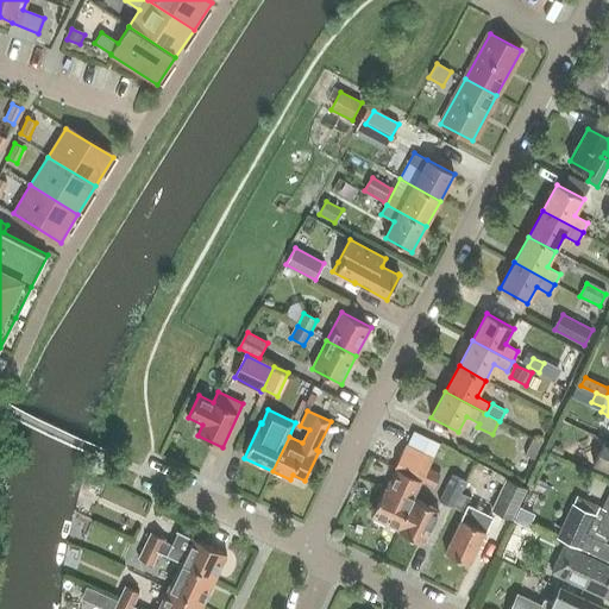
[(385,488),(371,516),(399,529),(403,519),(413,498),(421,482),(428,469),(433,458),(434,454),(439,445),(440,444),(414,431),(413,433),(407,446),(406,445),(405,449),(395,469),(396,470),(387,488),(385,488)]
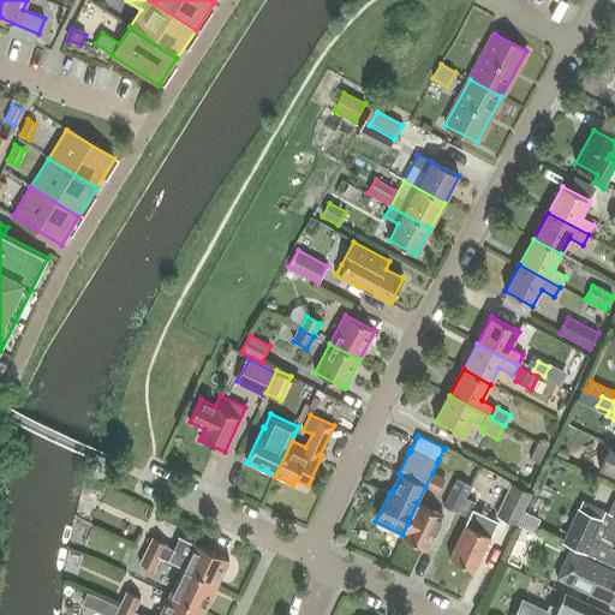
[(548,449),(538,445),(531,460),(541,465),(548,449)]
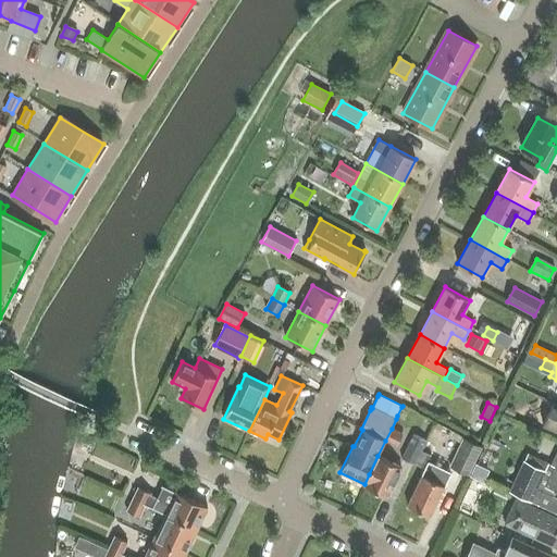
[(556,404),(554,403),(543,424),(556,431),(556,404)]
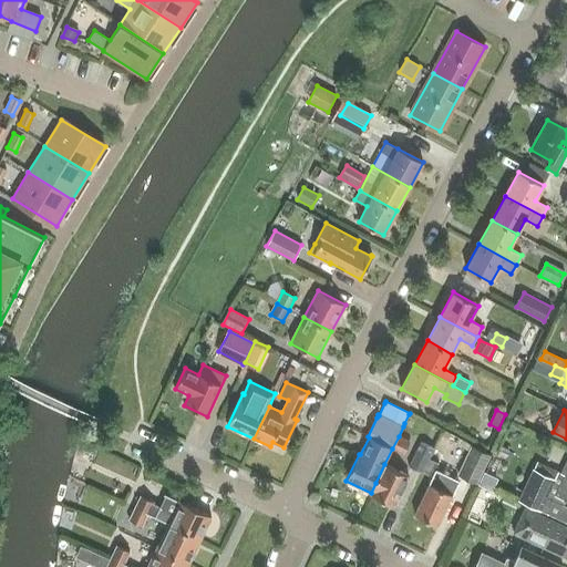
[(399,436),(392,449),(404,454),(410,442),(399,436)]
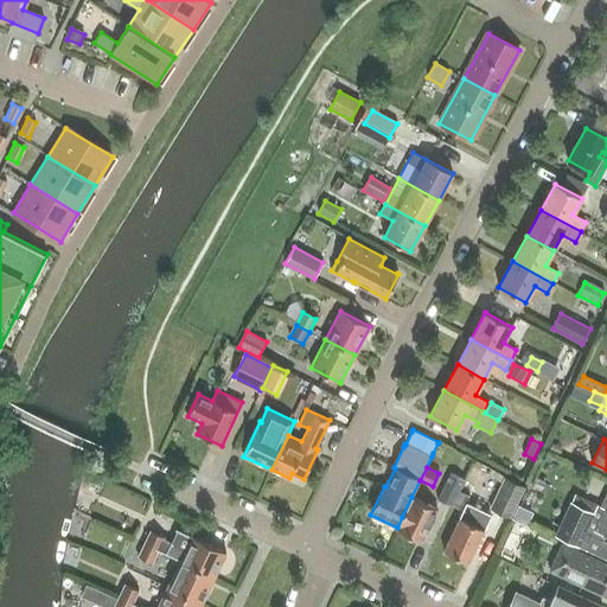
[(452,506),(459,492),(464,481),(451,475),(439,500),(452,506)]
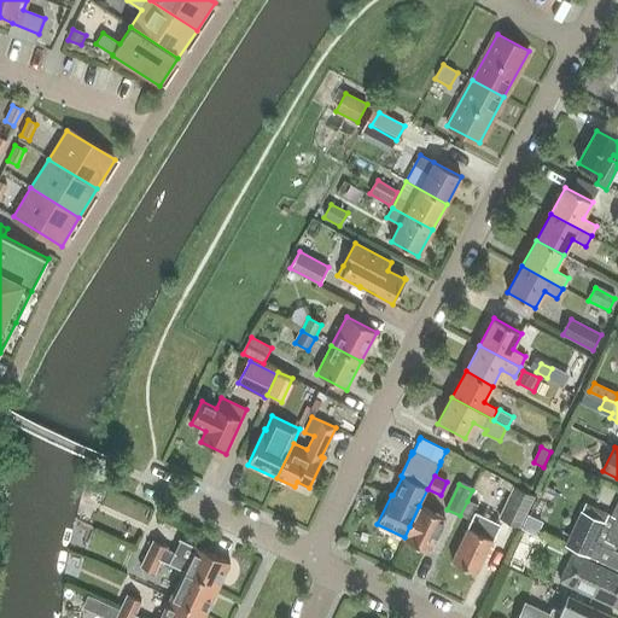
[(497,519),(520,530),(535,499),(513,488),(497,519)]
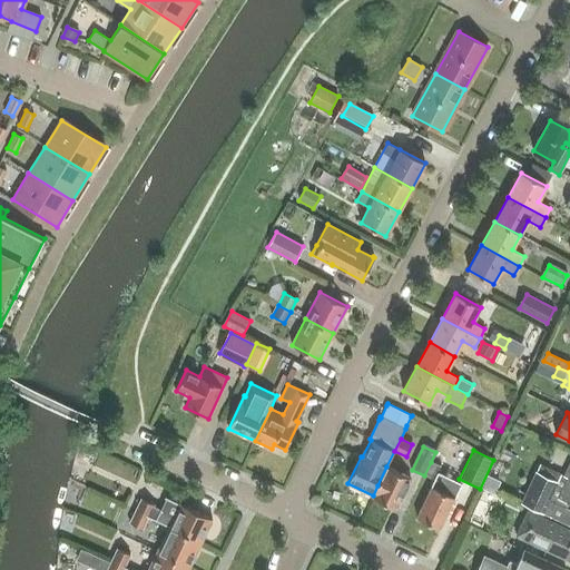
[(493,460),(480,489),(484,491),(489,493),(503,464),(493,460)]
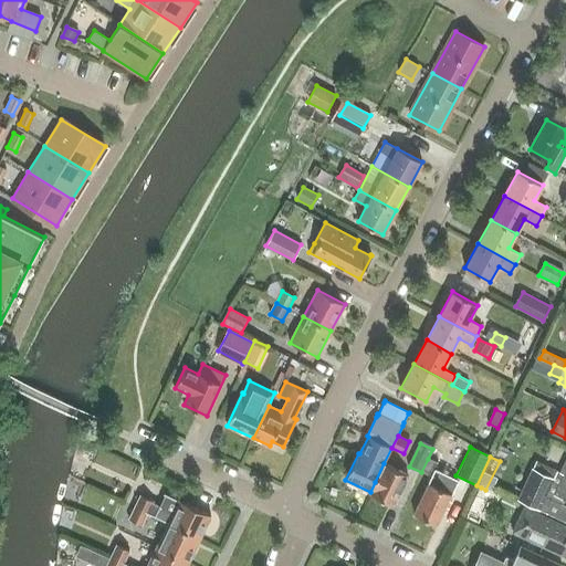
[(437,464),(430,460),(428,459),(421,472),(430,478),(437,464)]
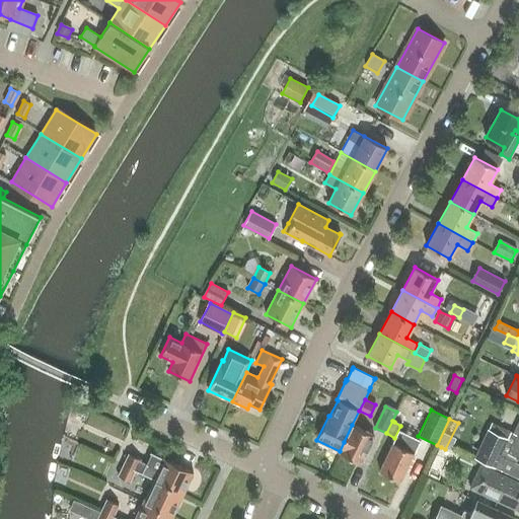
[(518,458),(518,421),(513,433),(516,435),(508,453),(518,458)]
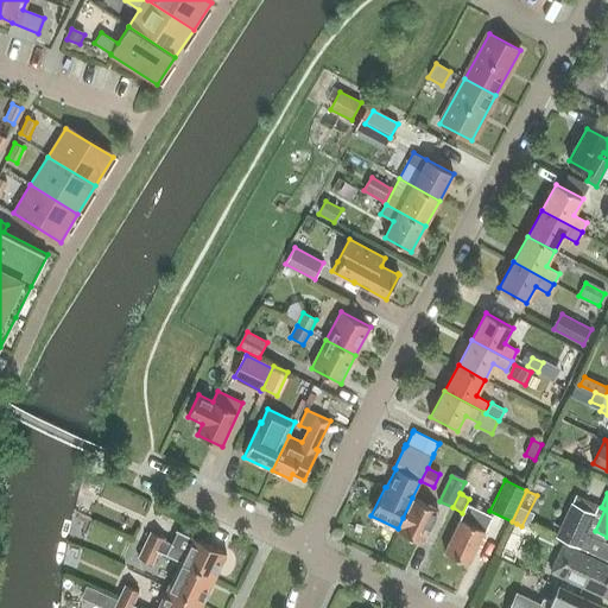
[(398,529),(397,530),(423,542),(438,510),(412,498),(403,518),(398,529)]
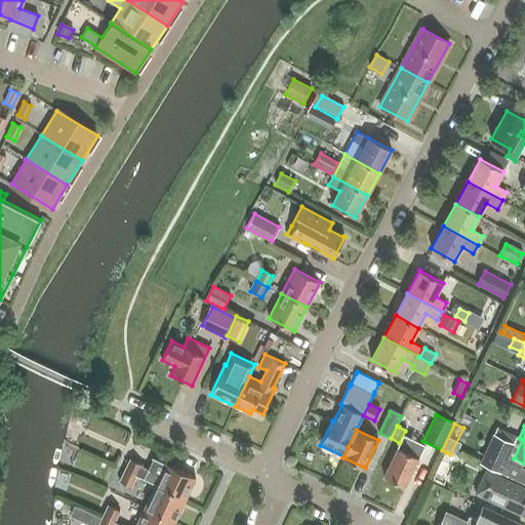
[(493,433),(479,462),(486,466),(488,467),(500,473),(510,453),(515,443),(493,433)]
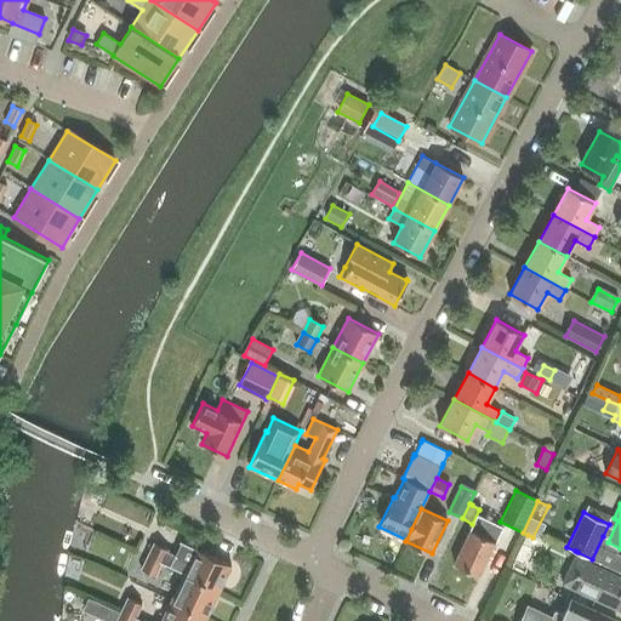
[(476,519),(454,564),(479,576),(500,531),(476,519)]
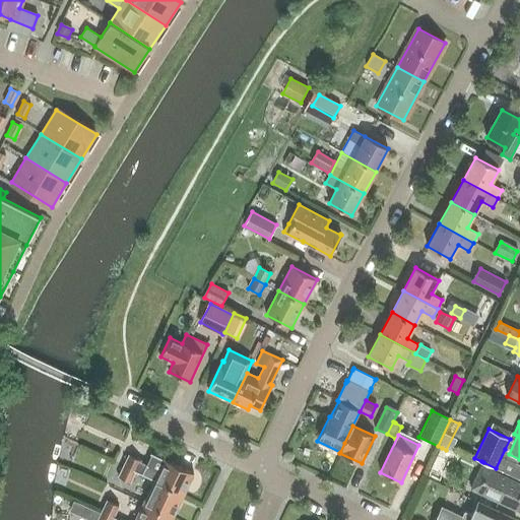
[(98,443),(85,438),(82,447),(94,451),(98,443)]
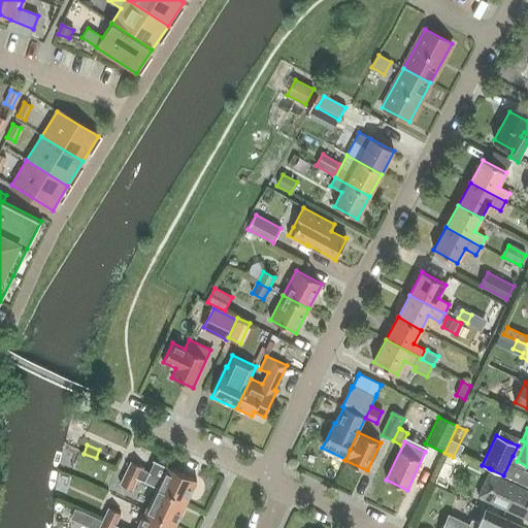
[(459,471),(463,462),(453,457),(449,455),(434,483),(447,489),(456,469),(459,471)]
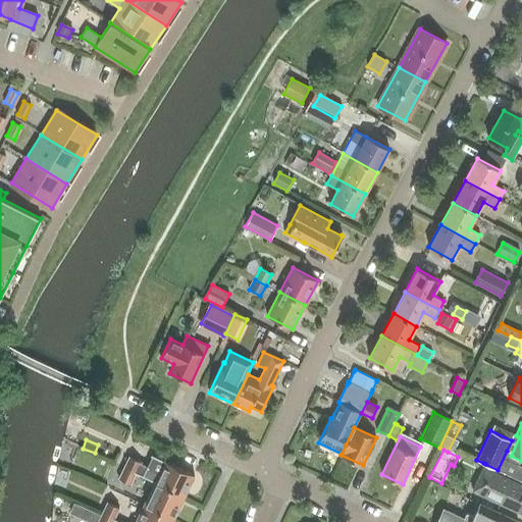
[(148,467),(142,464),(137,475),(154,483),(184,498),(195,475),(153,456),(148,467)]
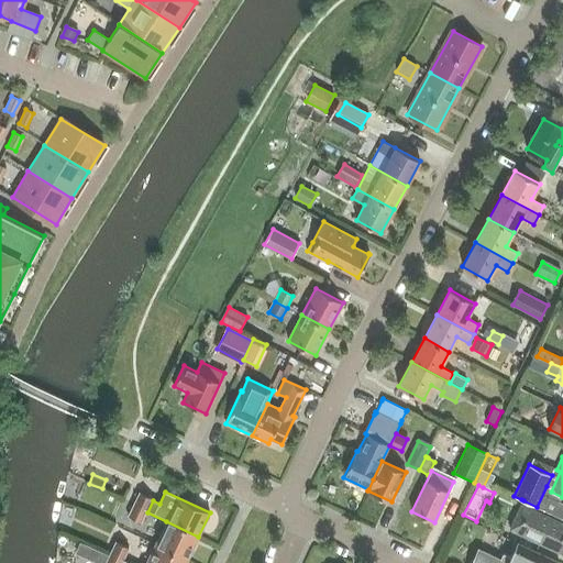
[(133,506),(147,512),(153,500),(140,494),(133,506)]
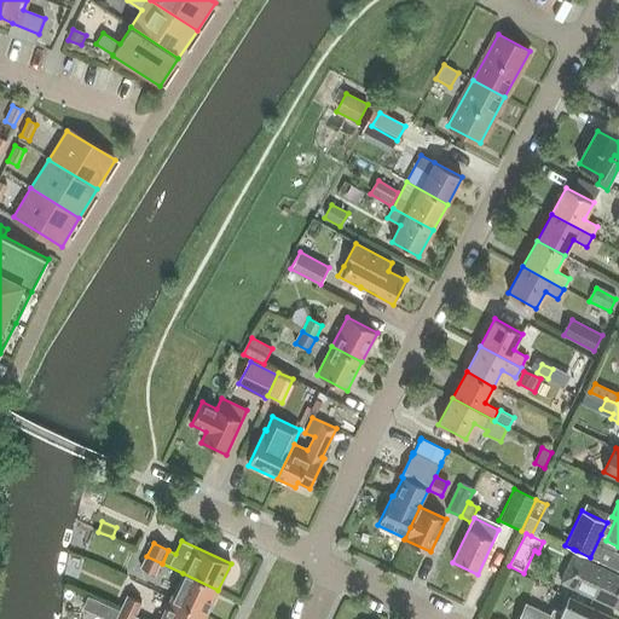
[(618,560),(599,553),(595,561),(618,571),(618,560)]
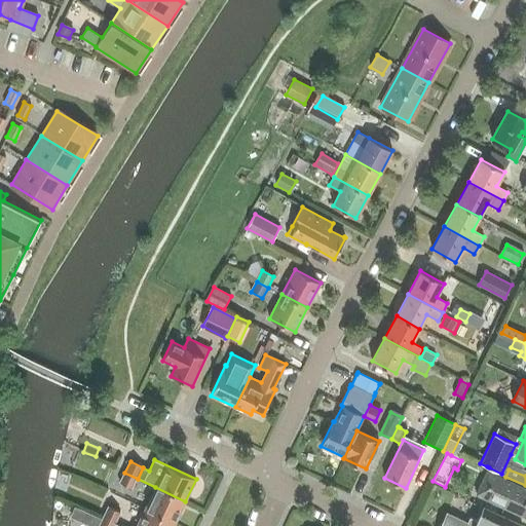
[(525,517),(525,488),(487,471),(477,494),(525,517)]
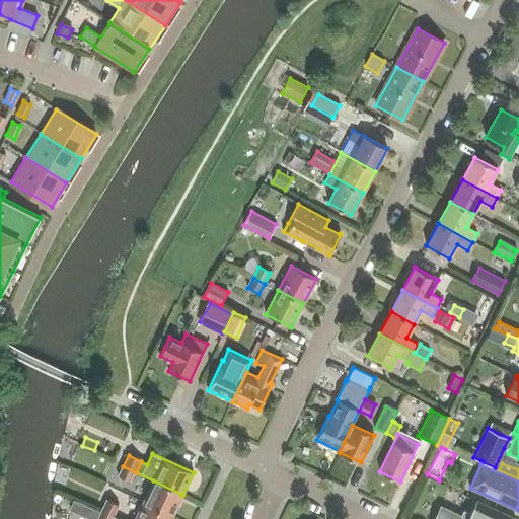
[(131,484),(136,472),(123,466),(118,477),(131,484)]
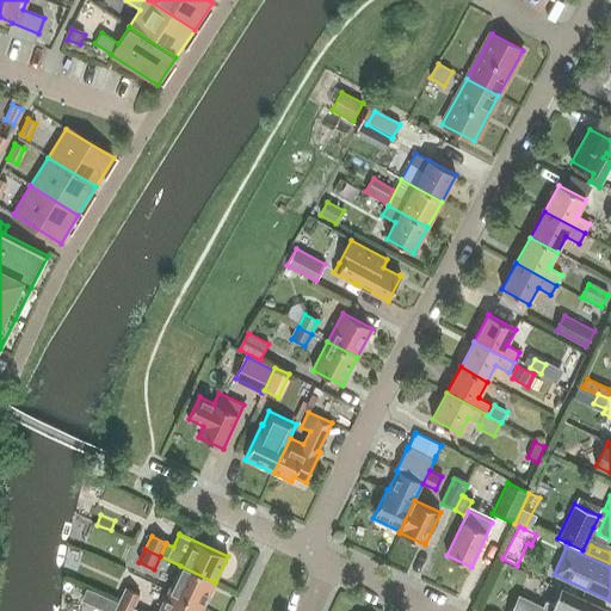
[(168,591),(203,608),(215,582),(180,566),(168,591)]
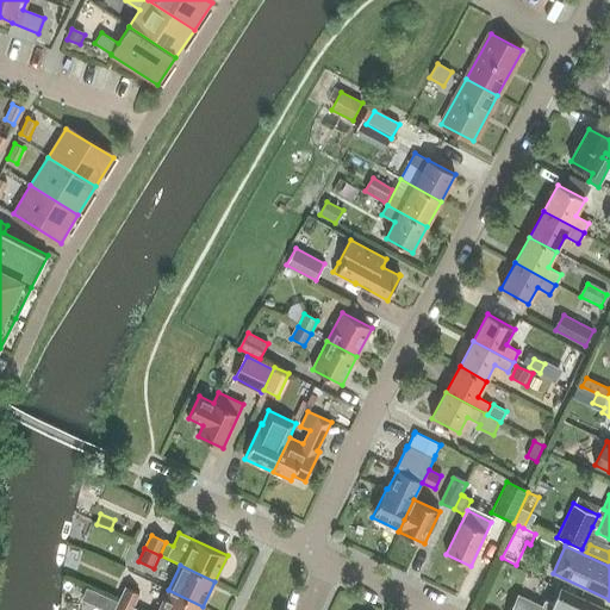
[(126,587),(120,598),(134,605),(139,593),(126,587)]
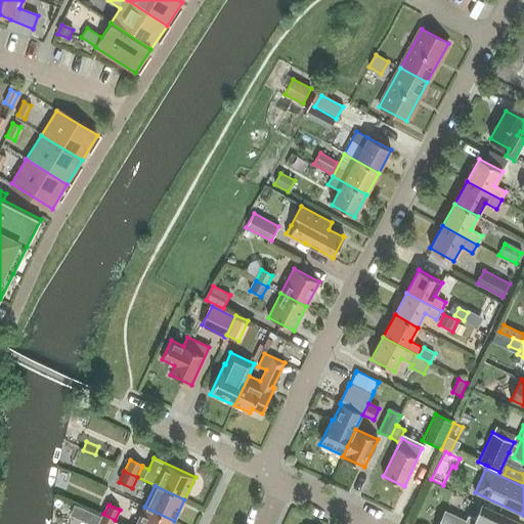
[(466,520),(444,510),(438,523),(520,523),(482,506),(476,519),(469,516),(466,520)]
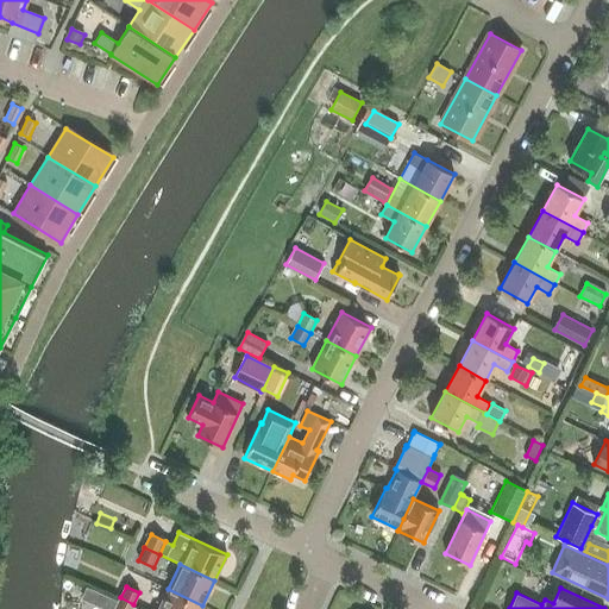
[(158,608),(200,608),(202,606),(168,589),(158,608)]
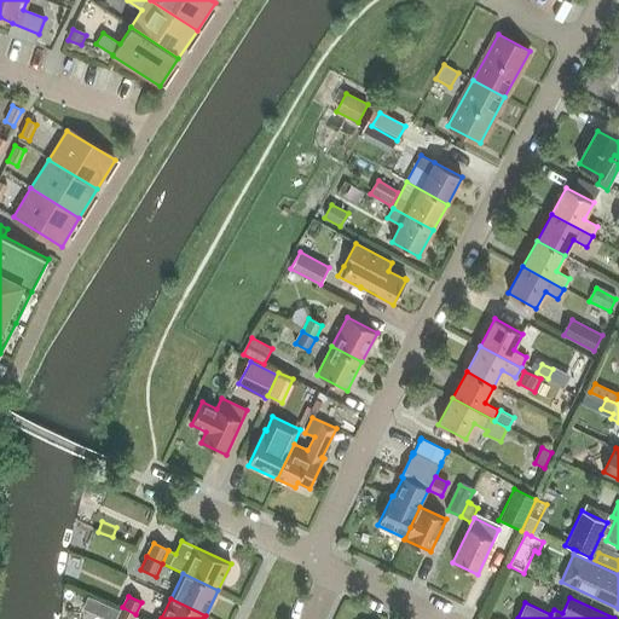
[(110,606),(104,618),(106,618),(116,618),(119,614),(121,611),(110,606)]
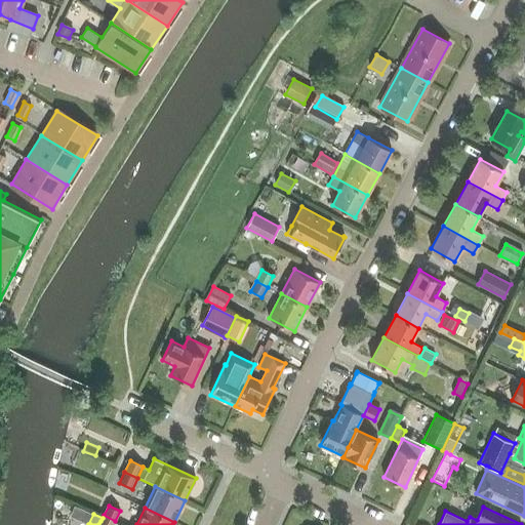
[(101,521),(98,524),(113,524),(115,522),(115,521),(104,515),(103,518),(101,521)]
